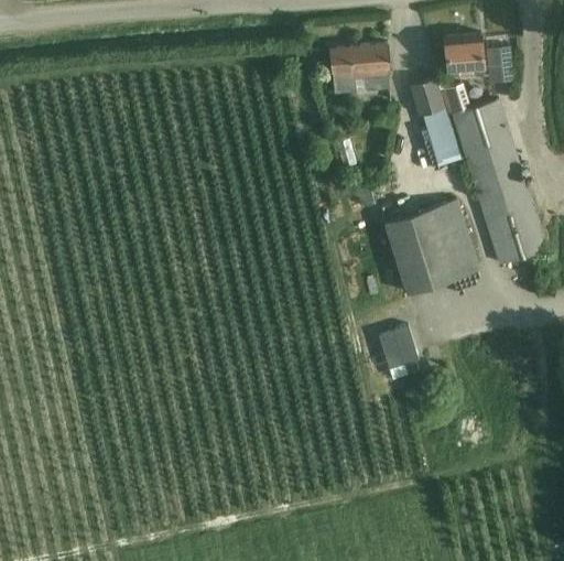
[(447,77),(463,76),(485,74),(480,34),(444,38),(447,77)]
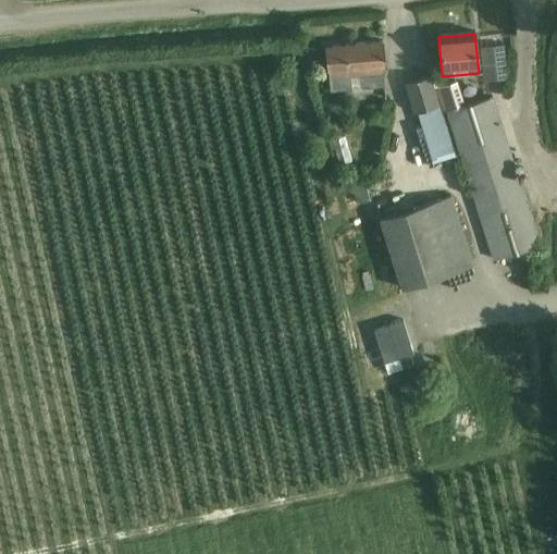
[(327,61),(295,64),(297,96),(330,94),(350,91),(349,81),(360,79),(361,90),(384,88),(383,77),(382,68),(385,68),(383,44),(325,48),(327,61)]
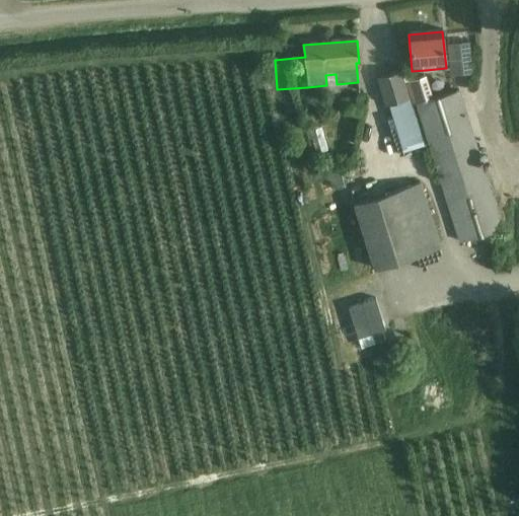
[(451,46),(448,46),(451,70),(471,68),(468,44),(451,46)]
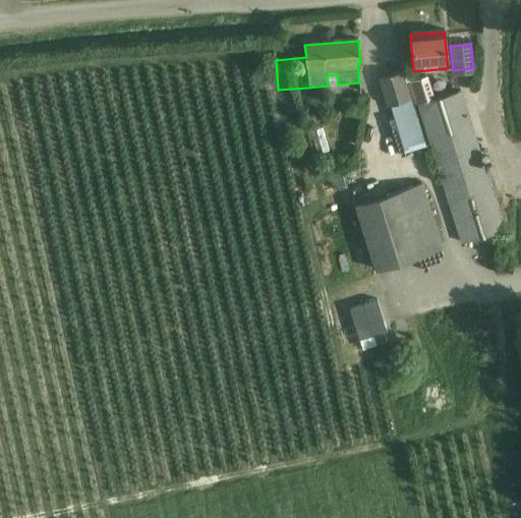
[(387,108),(410,101),(402,73),(378,80),(387,108)]
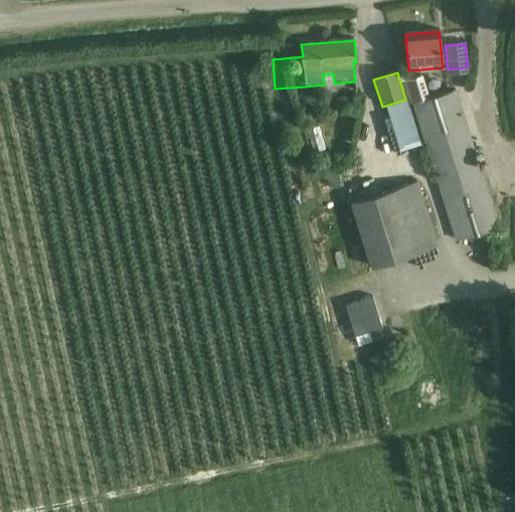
[(456,242),(498,228),(455,92),(412,105),(456,242)]
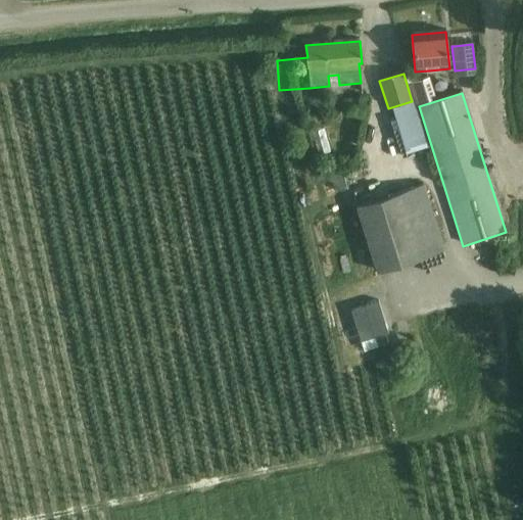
[(337,150),(340,159),(357,153),(352,144),(337,150)]
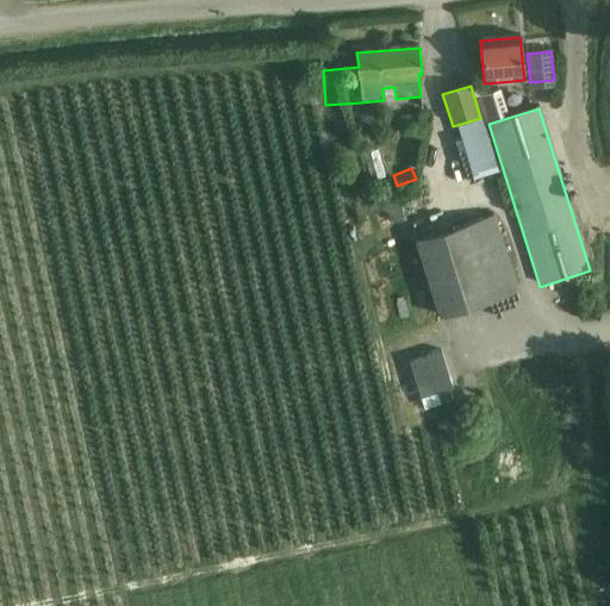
[(396,191),(373,198),(372,198),(375,208),(385,206),(391,224),(405,220),(400,200),(399,201),(396,191)]
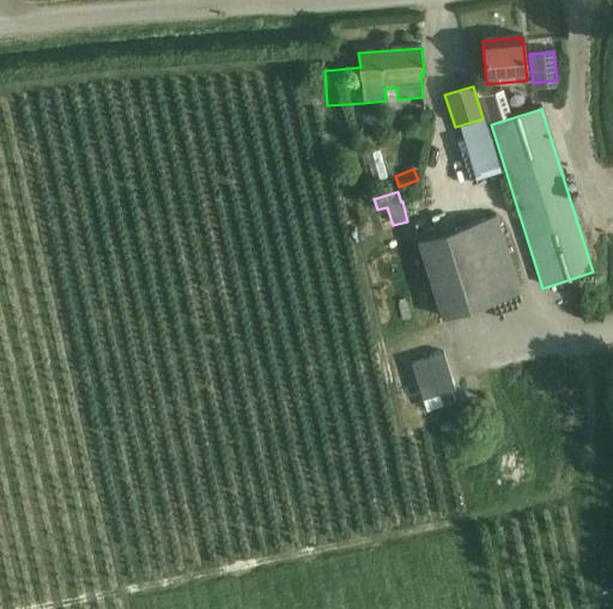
[(442,320),(520,296),(496,217),(418,242),(442,320)]
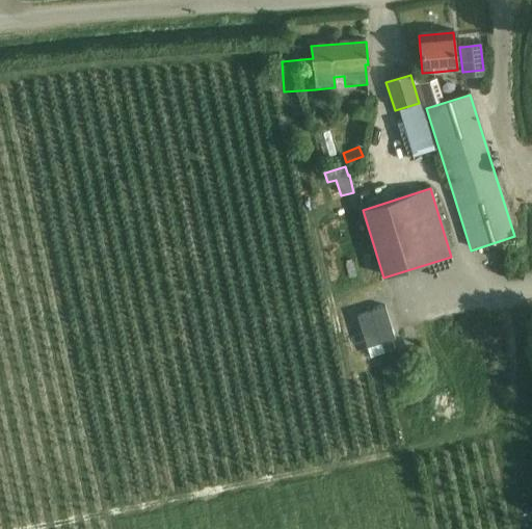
[(346,208),(354,243),(368,240),(358,205),(346,208)]
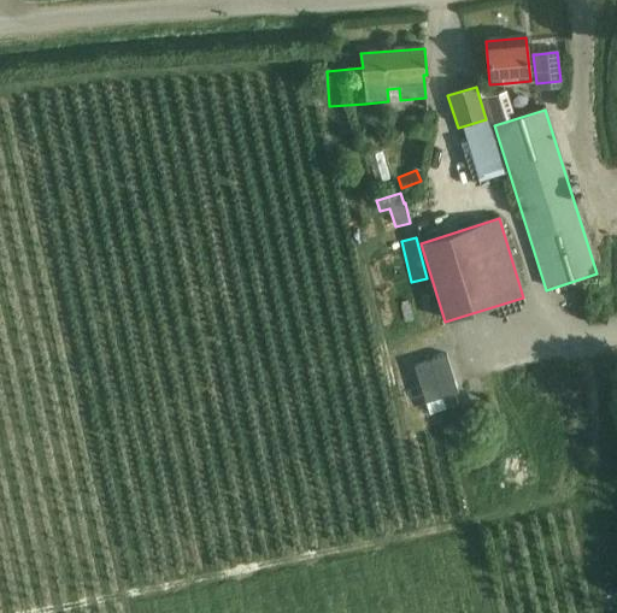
[(415,293),(422,316),(434,312),(427,289),(415,293)]
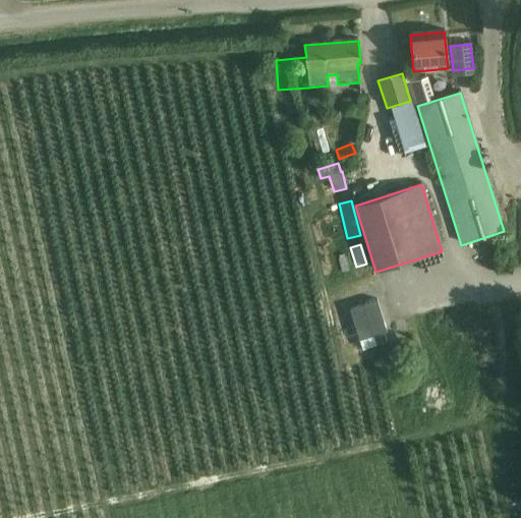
[(377,301),(350,309),(351,312),(359,340),(373,336),(384,333),(386,332),(384,326),(377,301)]
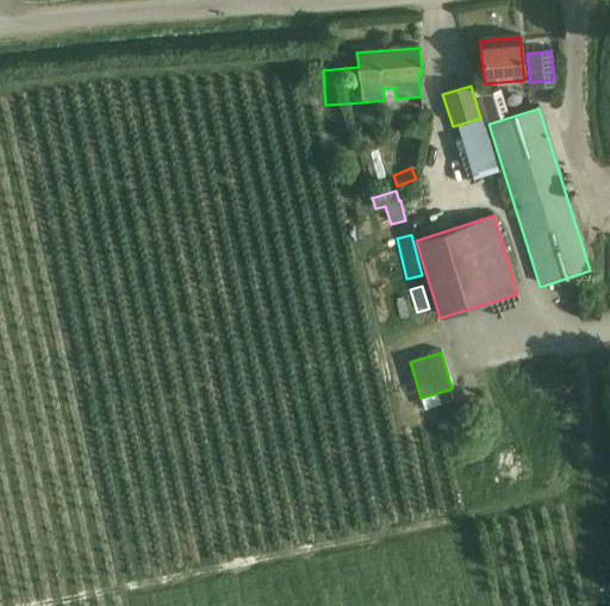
[(568,376),(555,379),(561,417),(585,413),(580,382),(570,385),(568,376)]
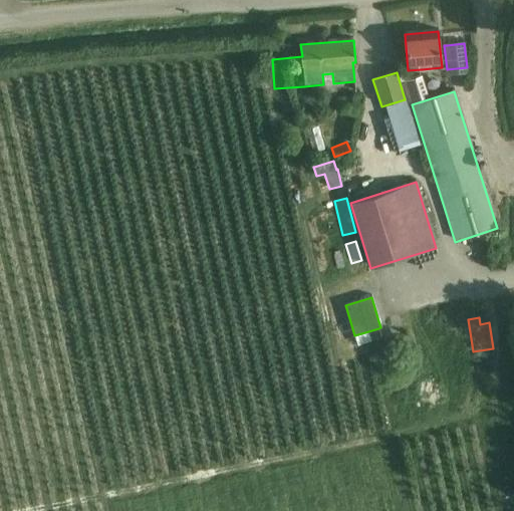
[(378,328),(368,331),(371,341),(381,338),(378,328)]
